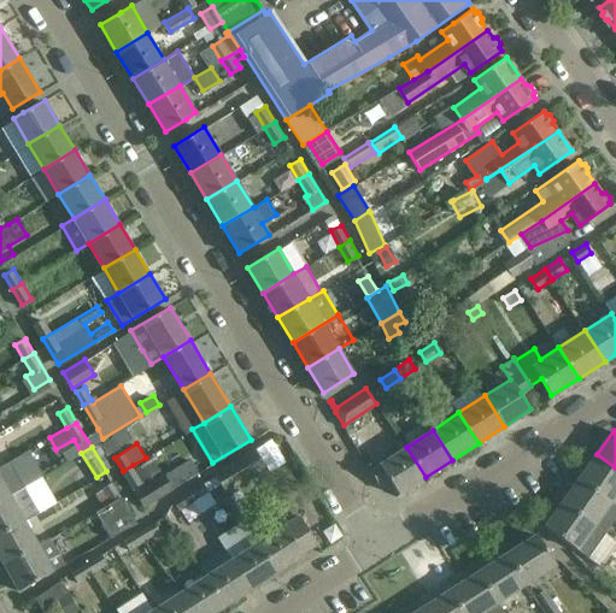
[(426,477),(406,447),(391,457),(370,470),(379,484),(389,477),(399,494),(426,477)]
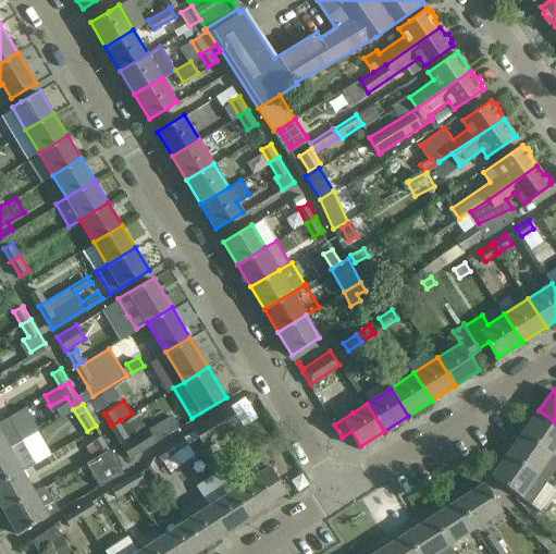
[(26,406),(9,416),(0,420),(0,451),(9,446),(22,439),(38,429),(26,406)]
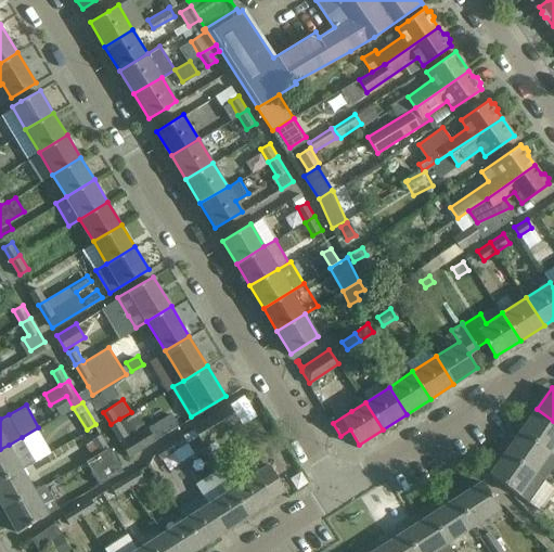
[(231,426),(221,409),(194,427),(204,444),(231,426)]
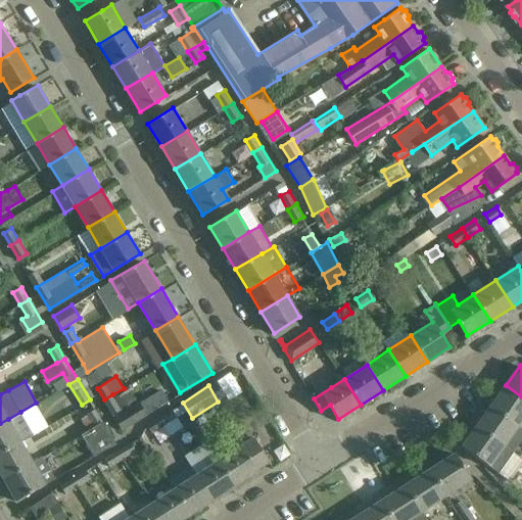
[(519,425),(521,421),(521,396),(506,385),(491,405),(519,425)]
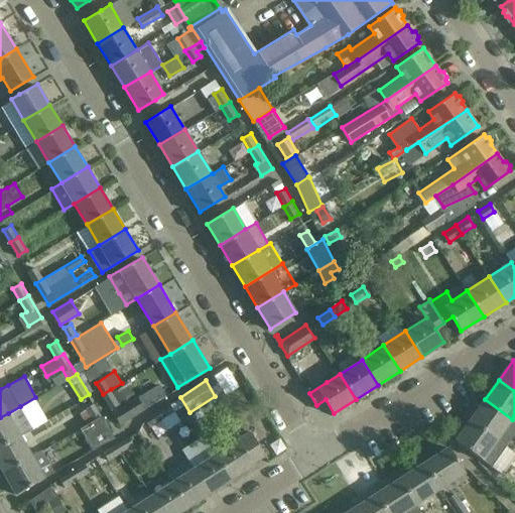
[(111,389),(103,394),(111,408),(119,403),(118,401),(132,393),(126,382),(112,390),(111,389)]
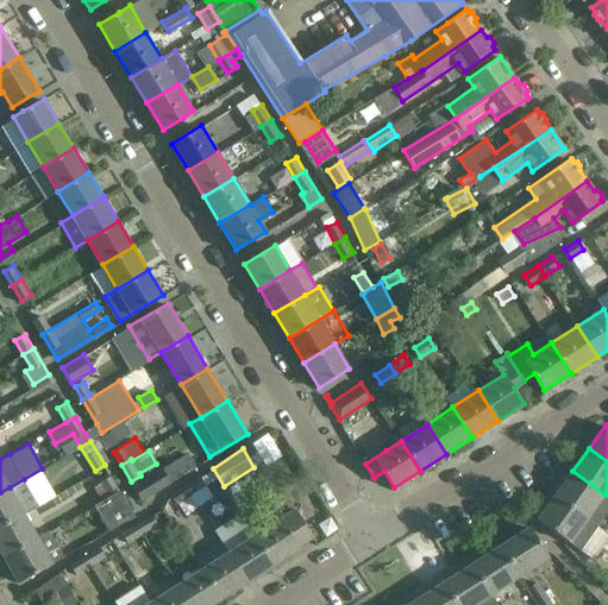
[(163,467),(171,480),(195,465),(188,453),(163,467)]
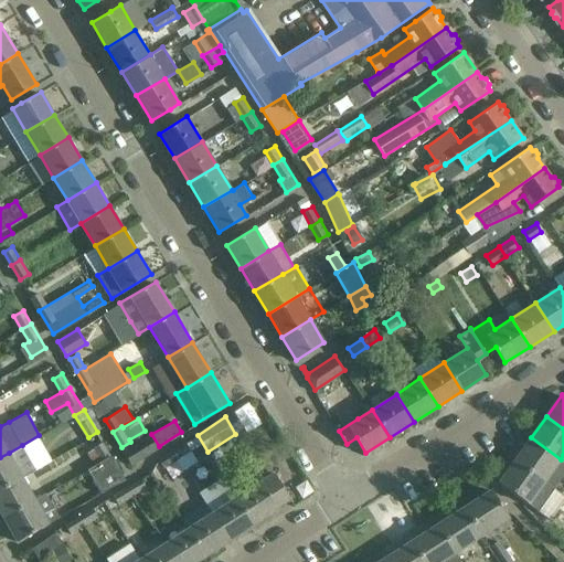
[(158,446),(150,434),(123,449),(131,463),(158,446)]
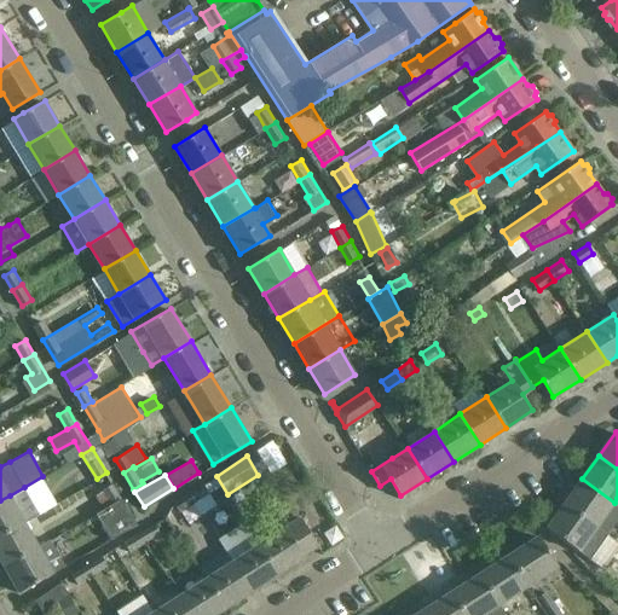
[(614,503),(582,479),(565,503),(598,527),(614,503)]
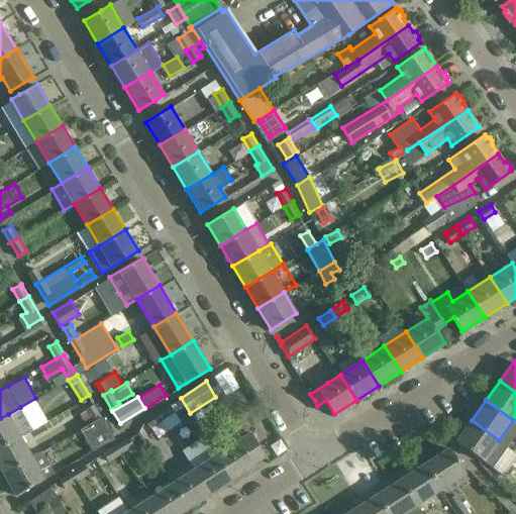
[(81,428),(102,416),(94,403),(86,408),(93,420),(80,428),(81,428)]
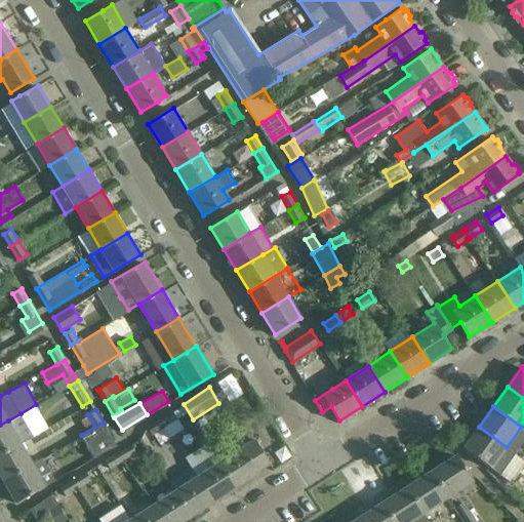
[(159,417),(164,427),(178,417),(172,409),(159,417)]
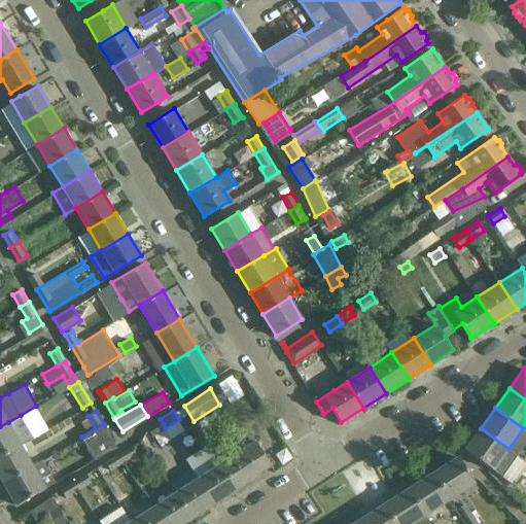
[(0,426),(0,454),(33,437),(21,415),(0,426)]
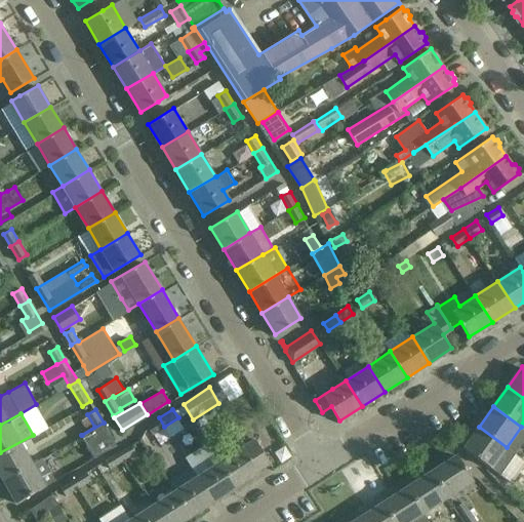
[(145,427),(151,436),(164,427),(159,417),(145,427)]
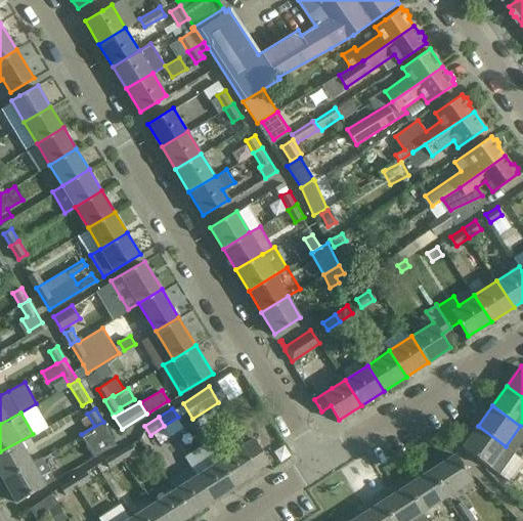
[(116,444),(103,422),(82,434),(94,457),(116,444)]
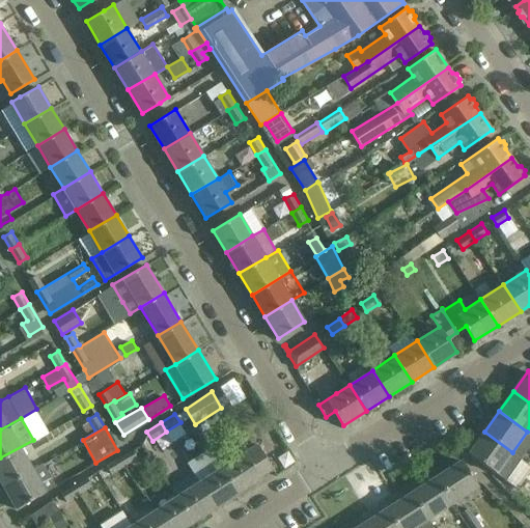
[(529,464),(523,459),(512,452),(484,432),(470,452),(498,473),(517,487),(529,468),(529,464)]
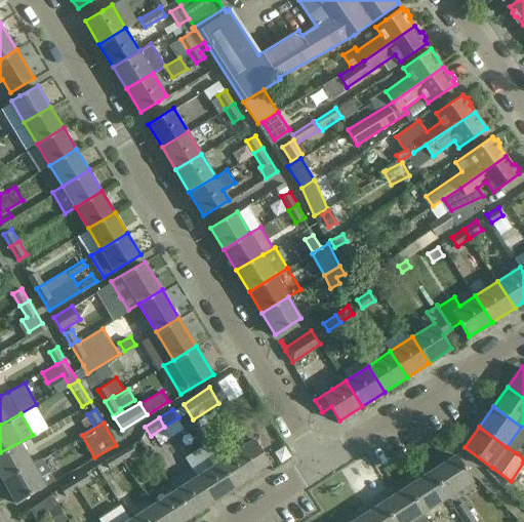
[(211,449),(218,462),(235,487),(258,473),(249,457),(260,450),(245,428),(211,449)]
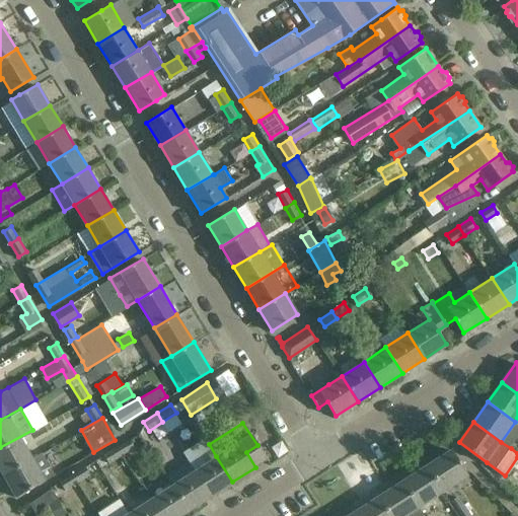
[(0,447),(0,466),(4,474),(42,453),(30,433),(33,431),(32,430),(0,447)]
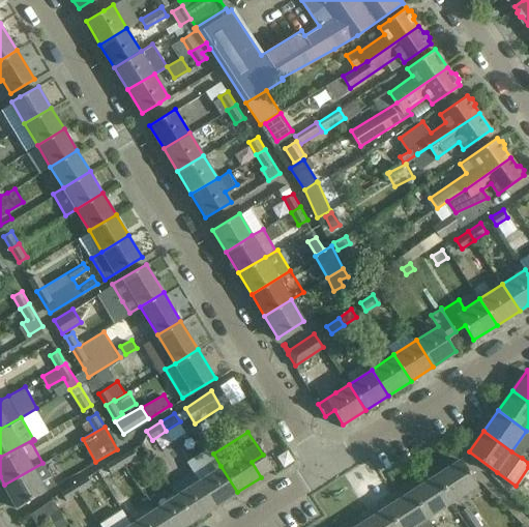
[(131,447),(119,456),(124,464),(137,456),(131,447)]
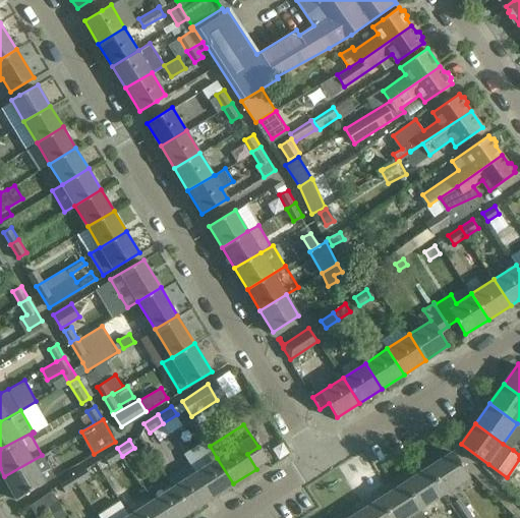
[(122,456),(117,448),(104,455),(109,464),(122,456)]
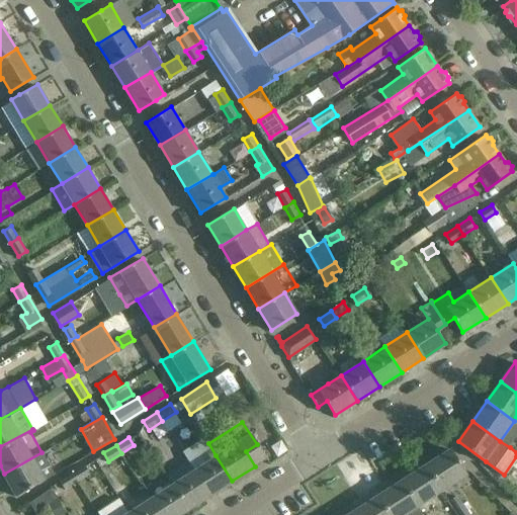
[(426,464),(441,489),(466,473),(450,448),(426,464)]
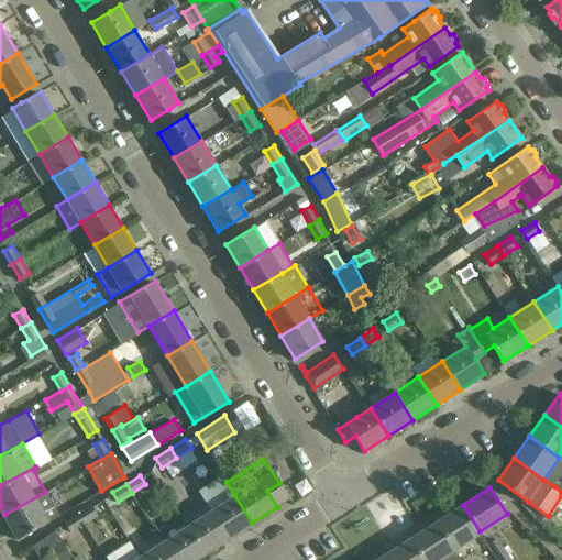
[(45,492),(4,515),(18,538),(58,515),(45,492)]
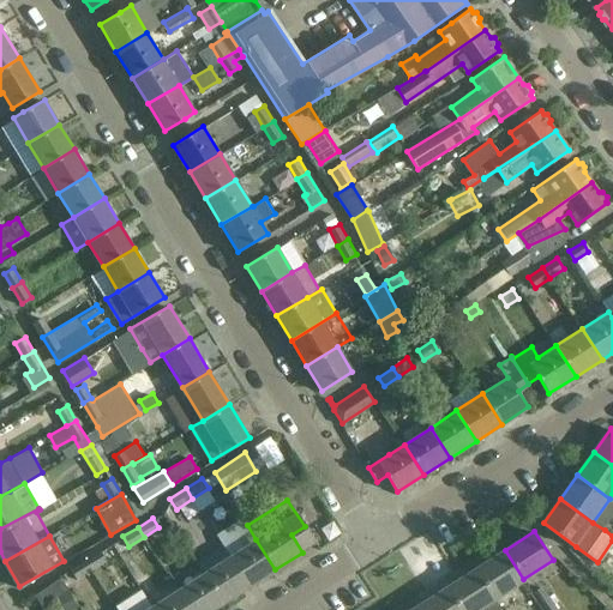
[(256,539),(229,556),(250,586),(275,569),(256,539)]
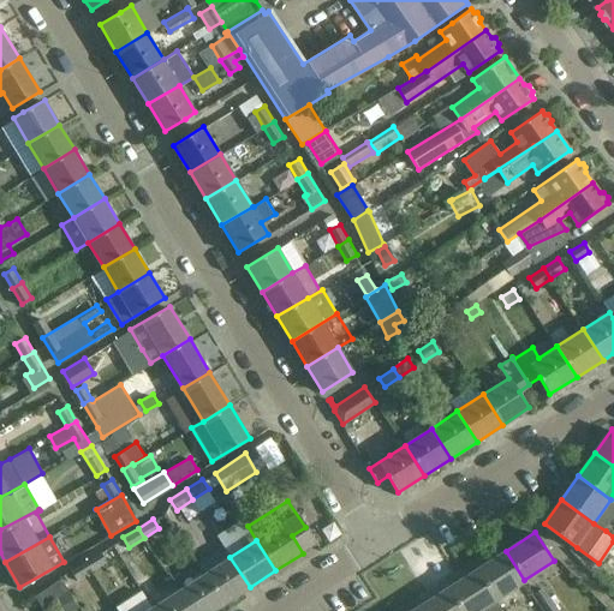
[(101,551),(85,561),(91,569),(106,559),(101,551)]
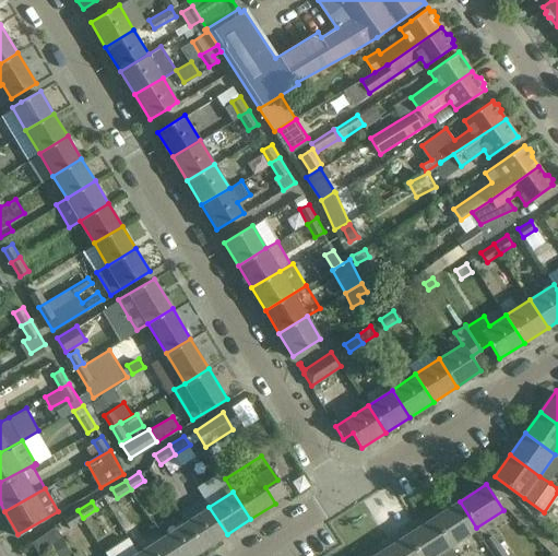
[(476,528),(460,501),(434,519),(456,555),(458,555),(450,544),(476,528)]
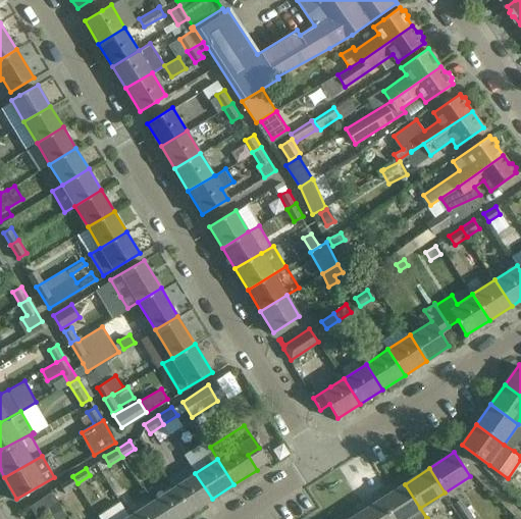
[(212,499),(195,473),(173,487),(190,513),(212,499)]
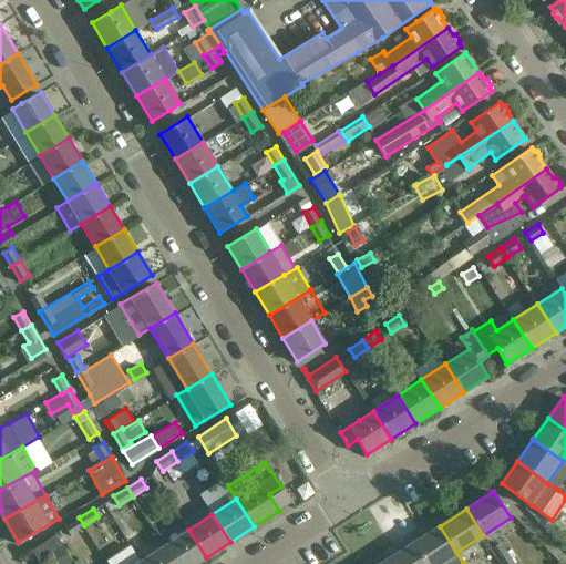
[(70,533),(84,525),(79,518),(65,525),(70,533)]
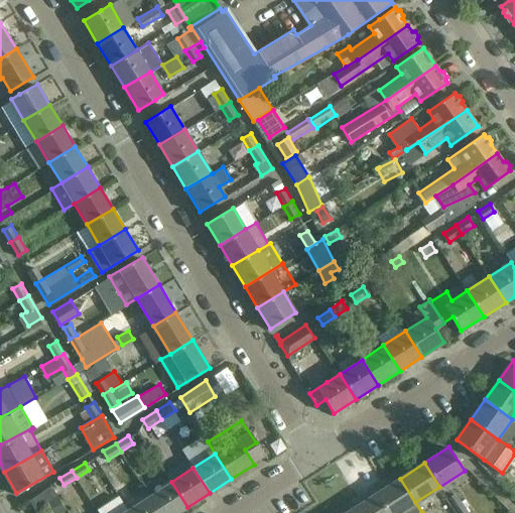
[(421,512),(400,479),(376,494),(387,512),(421,512)]
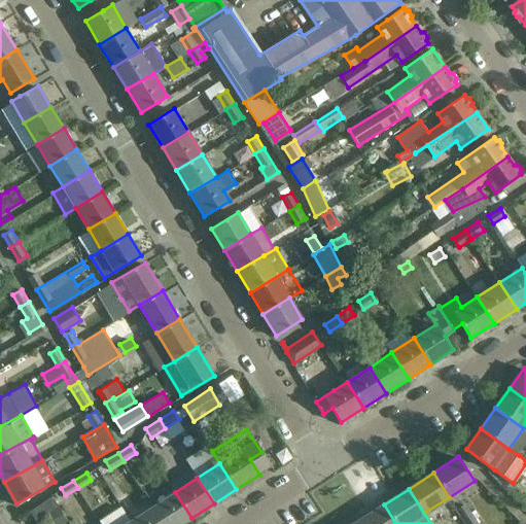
[(164,523),(181,523),(191,518),(175,492),(152,507),(164,523)]
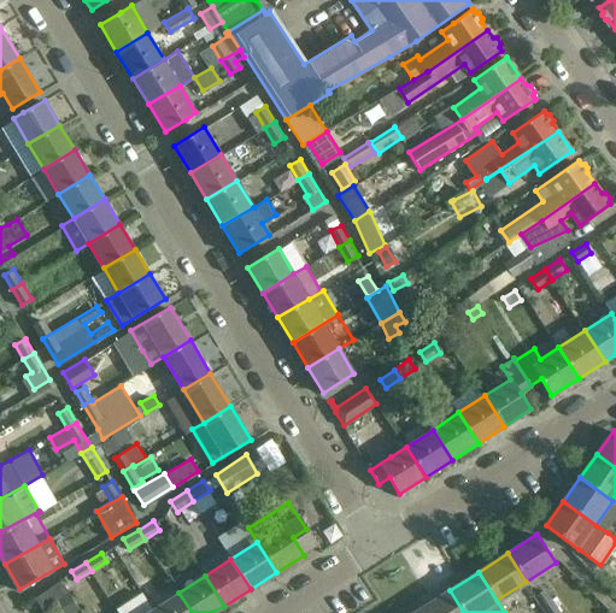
[(146,597),(154,612),(192,612),(179,593),(171,581),(146,597)]
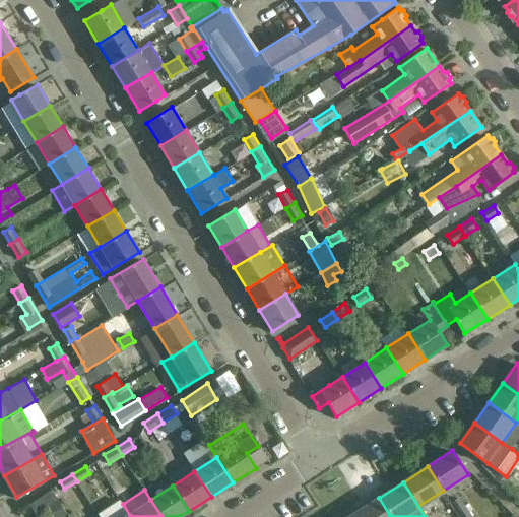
[(459,497),(452,502),(461,516),(471,516),(472,516),(459,497)]
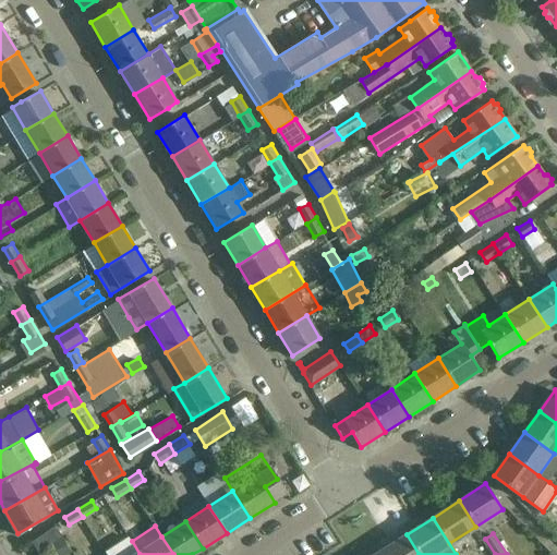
[(419,554),(407,534),(380,551),(383,554),(419,554)]
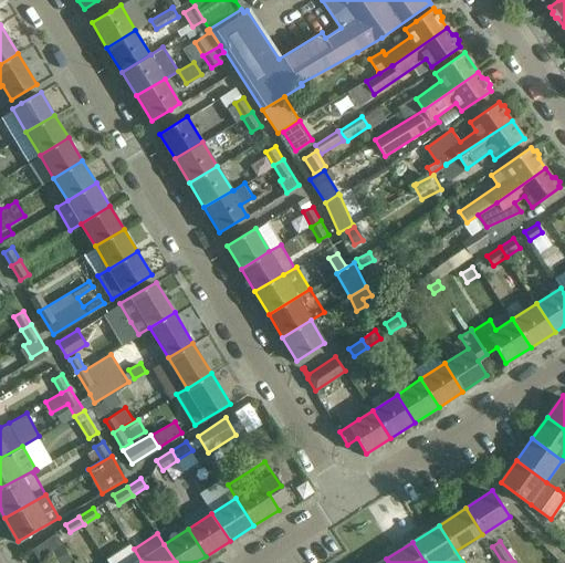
[(62,562),(72,556),(62,543),(52,550),(60,562),(62,562)]
